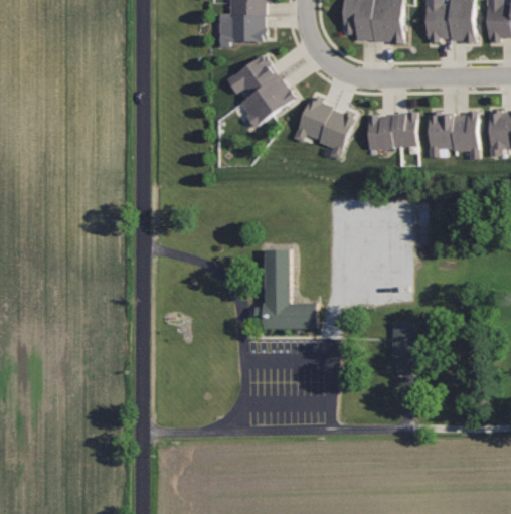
[(270,0),(229,0),(229,15),(226,15),(227,40),(264,40),(264,15),(267,15),(267,3),(270,3),(270,0)]
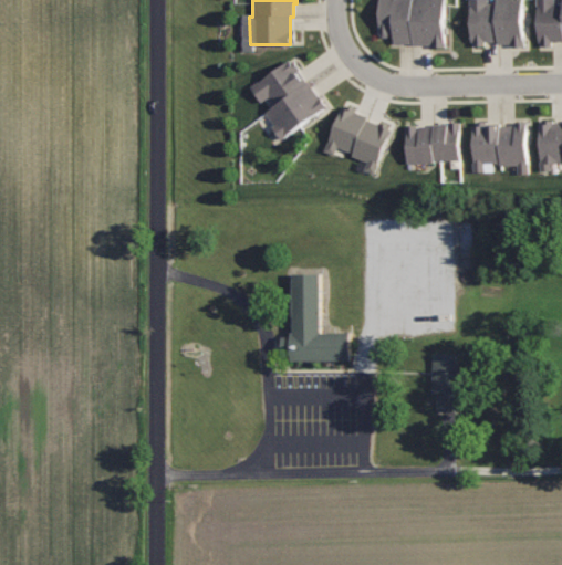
[(445,0),(376,0),(376,33),(380,38),(385,38),(388,35),(388,31),(391,31),(391,43),(409,43),(409,44),(429,44),(429,48),(445,48),(445,0)]
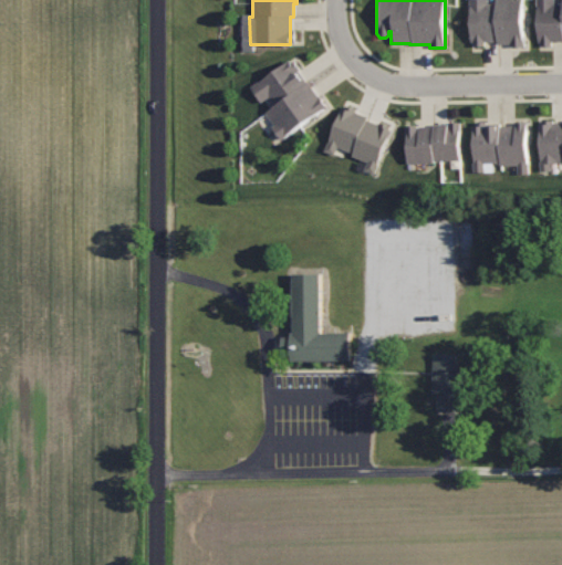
[(486,0),(467,0),(467,41),(471,41),(471,45),(482,45),(482,42),(493,42),(493,44),(508,44),(508,46),(521,46),(520,0),(493,0),(493,4),(486,4),(486,0)]
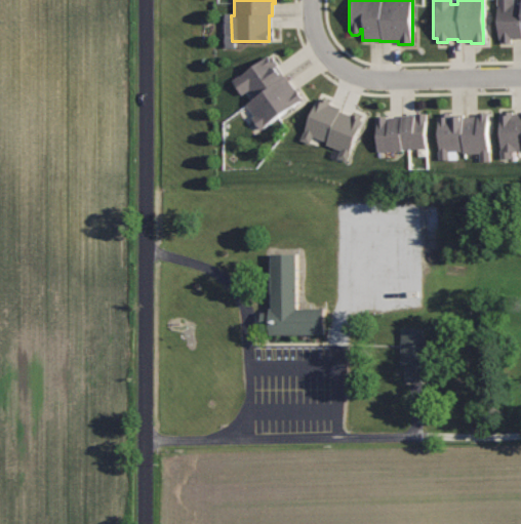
[(520,0),(519,0),(520,3),(511,3),(511,0),(494,0),(494,39),(497,39),(497,43),(509,43),(509,39),(520,39),(520,0)]
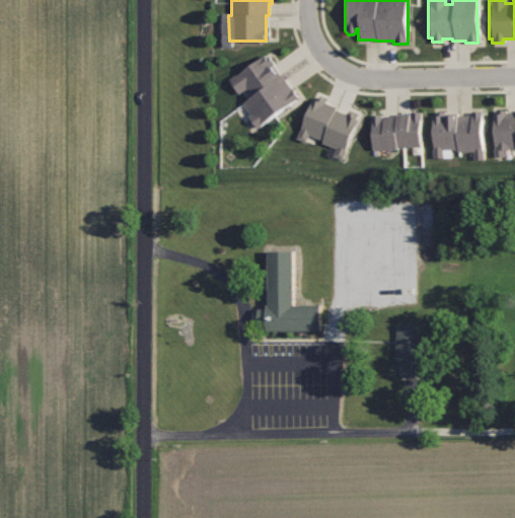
[(262,54),(227,79),(237,93),(244,88),(249,96),(241,102),(249,114),(246,116),(255,128),(297,98),(291,88),(290,89),(280,76),(279,76),(270,64),(272,63),(267,56),(264,57),(262,54)]
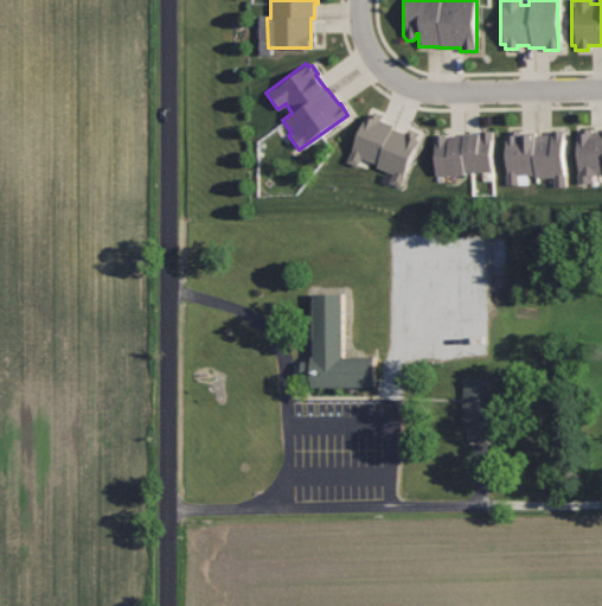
[(363,116),(345,161),(354,166),(359,157),(375,164),(373,166),(391,173),(388,182),(397,186),(416,140),(412,139),(414,136),(405,134),(404,136),(389,129),(390,127),(376,121),(377,119),(369,115),(367,117),(363,116)]
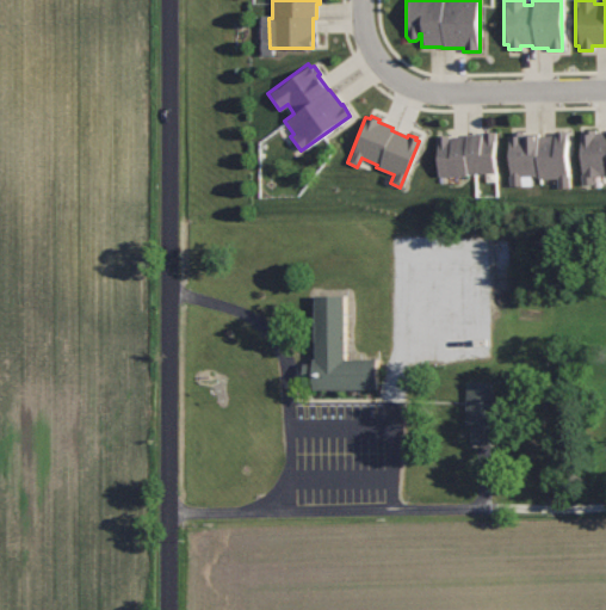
[(605,133),(593,133),(593,129),(582,129),(582,135),(580,135),(580,183),(589,183),(589,174),(605,174),(605,133)]
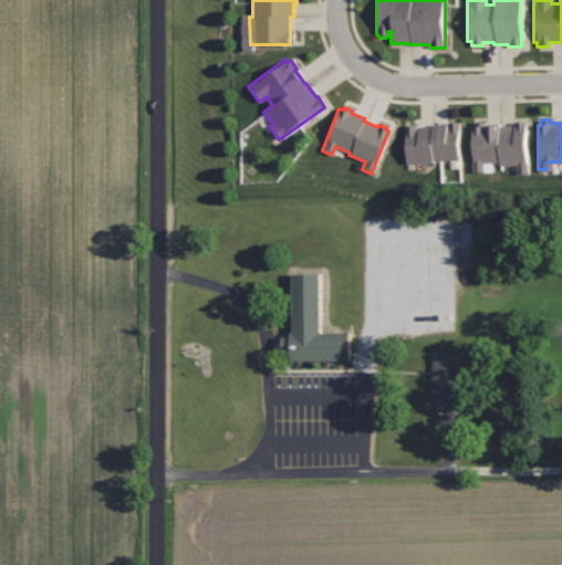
[(458,122),(446,123),(446,124),(429,125),(429,127),(414,127),(414,125),(404,125),(404,163),(432,163),(432,160),(459,160),(458,122)]
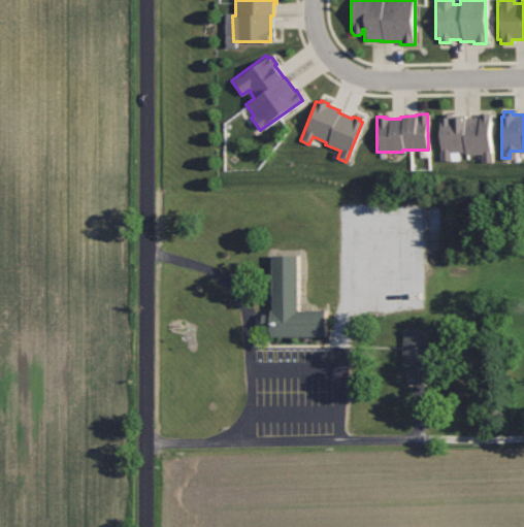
[(452,113),(441,113),(441,118),(438,118),(439,161),(449,161),(449,153),(464,152),(464,155),(481,155),(481,163),(489,162),(488,113),(478,113),(478,117),(457,117),(457,116),(452,116),(452,113)]
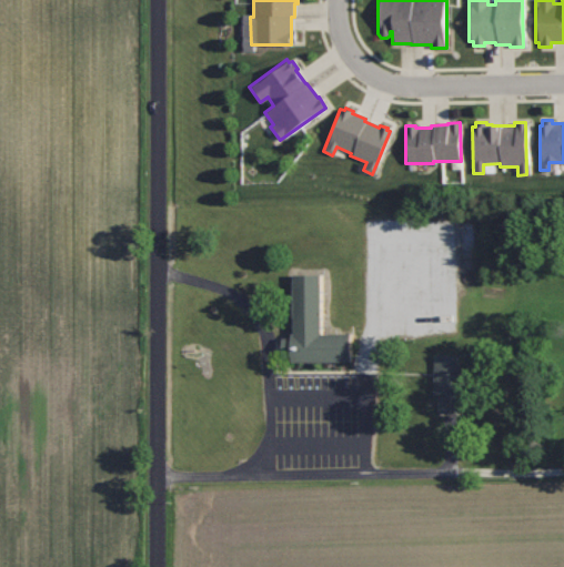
[(320,275),(291,275),(292,335),(289,335),(289,338),(279,338),(280,364),(350,363),(350,333),(321,333),(320,275)]
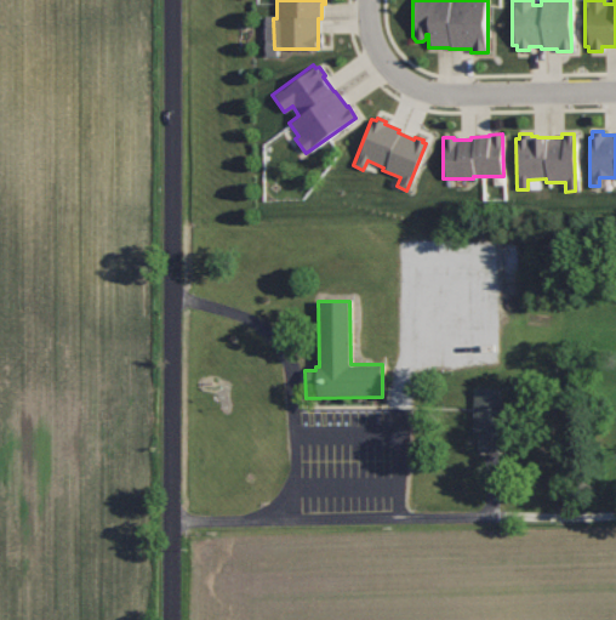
[(501,391),(472,391),(472,436),(477,436),(477,454),(500,454),(501,391)]
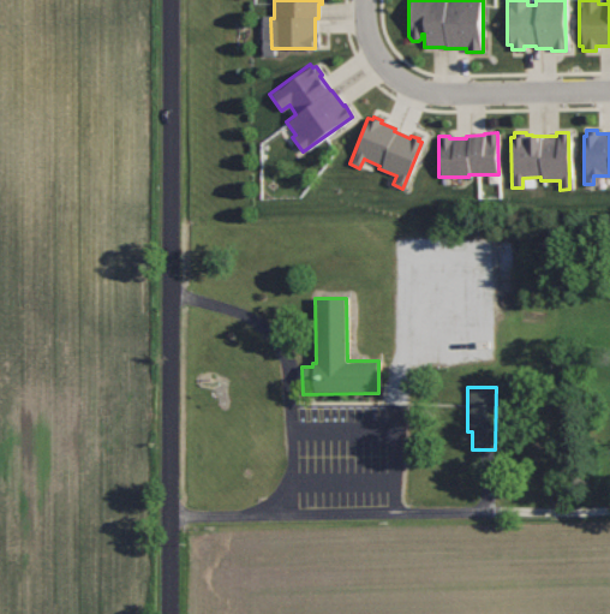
All buildings are outlined.
